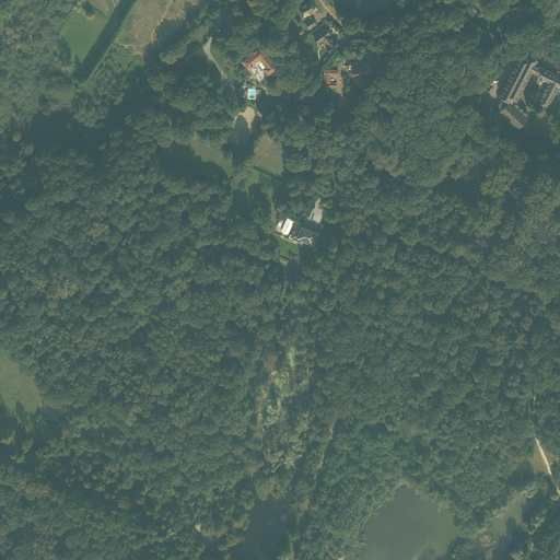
[(237,0),(236,0),(236,1),(232,7),(231,8),(235,11),(242,3),(237,0)]
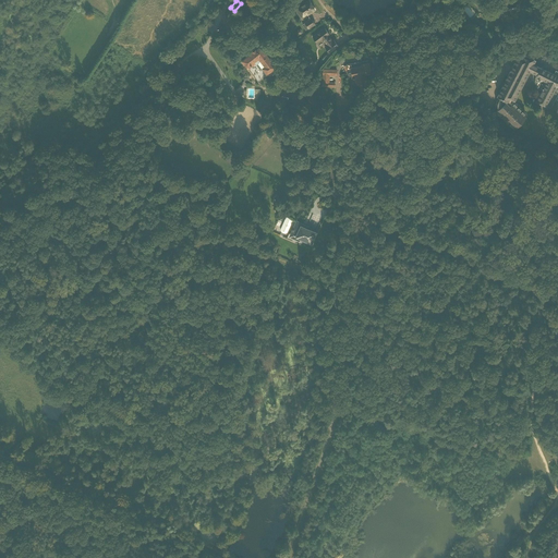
[(305,4),(299,8),(295,10),(301,17),(315,9),(308,0),(304,3),(305,4)]
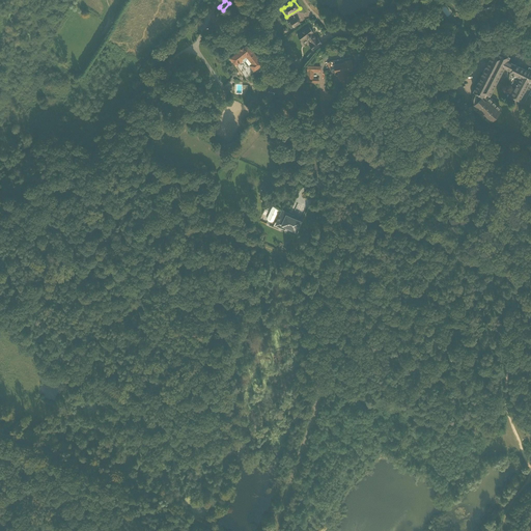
[(481,14),(494,9),(493,8),(494,7),(493,4),(491,5),(488,0),(485,0),(476,3),(479,12),(481,12),(481,14)]
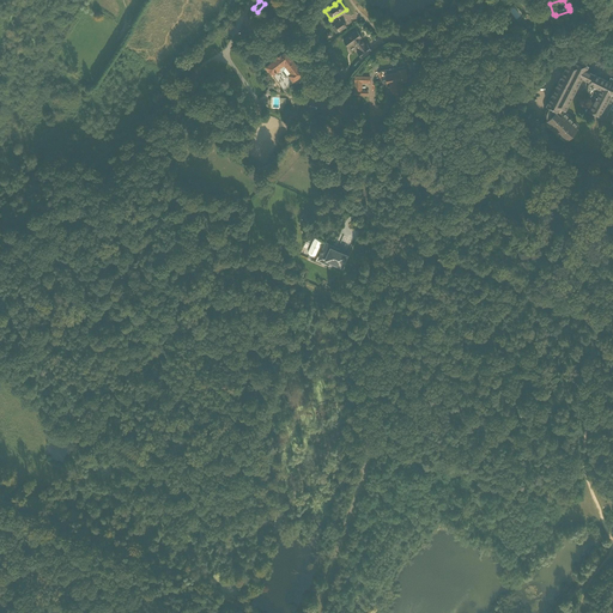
[(343,20),(335,25),(337,26),(338,30),(339,31),(346,26),(343,20)]
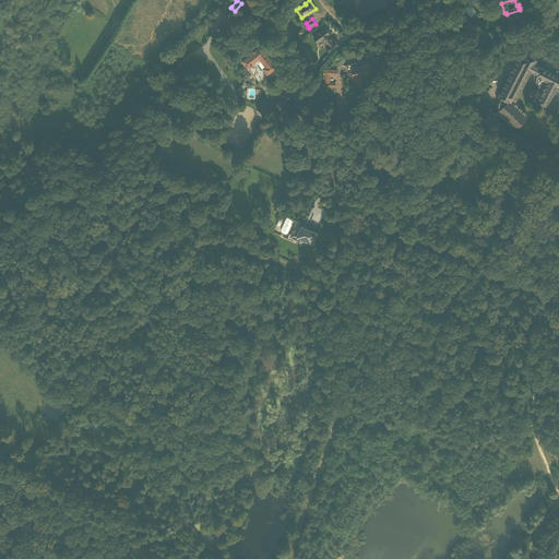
[(528,23),(520,20),(518,27),(526,31),(528,23)]
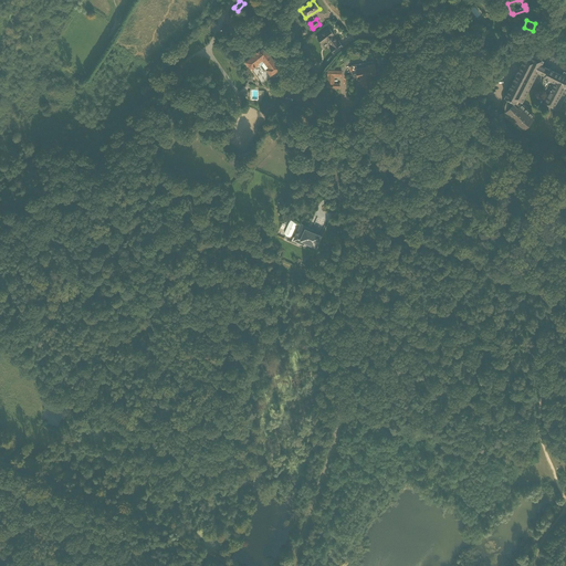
[(334,53),(343,46),(338,41),(337,41),(333,35),(334,34),(329,28),(317,38),(322,43),(323,43),(327,40),(332,45),(329,48),(334,53)]
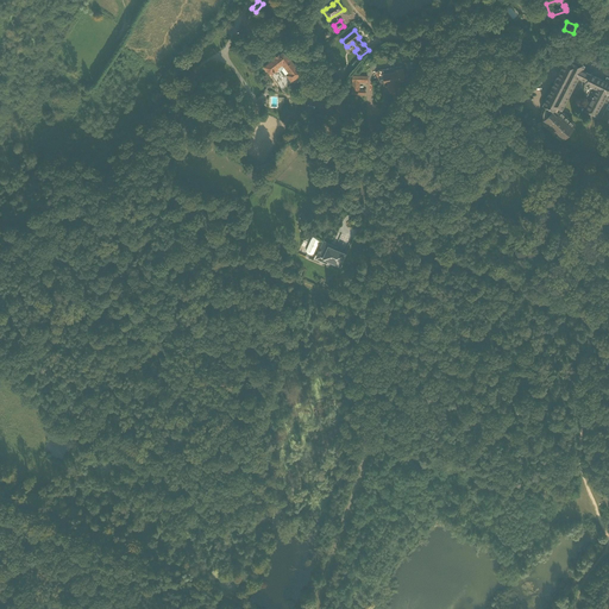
[(264,58),(268,63),(264,67),(270,75),(271,74),(272,75),(282,88),(290,82),(292,82),(302,75),(284,51),(275,58),(270,54),(264,58)]
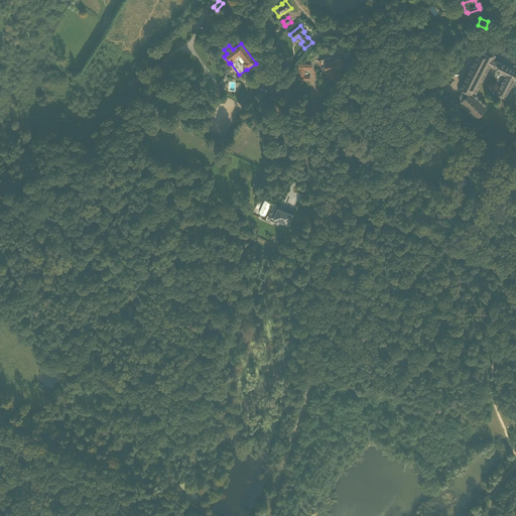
[(484,53),(480,51),(461,88),(462,89),(460,94),(459,95),(459,96),(459,97),(459,98),(460,99),(460,100),(460,101),(461,101),(460,103),(475,117),(477,115),(478,117),(486,109),(484,107),(486,105),(475,94),(474,96),(472,94),(474,91),(476,92),(483,77),(494,83),(494,82),(495,83),(493,84),(496,86),(497,87),(499,88),(497,92),(505,97),(508,91),(512,93),(515,84),(515,67),(514,70),(493,58),(495,54),(486,50),(484,53)]
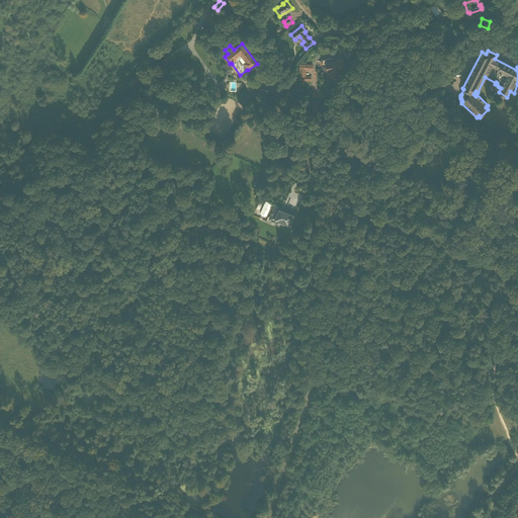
[(312,76),(307,76),(307,71),(313,71),(313,65),(299,64),(299,80),(311,81),(312,76)]
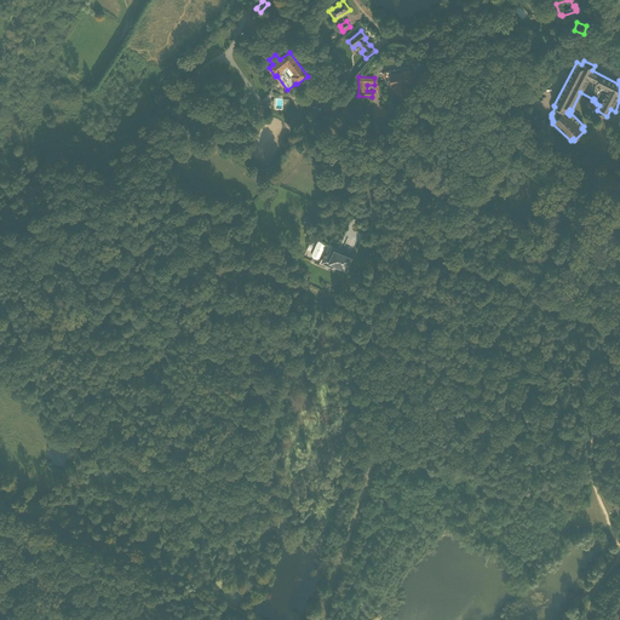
[(210,124),(220,110),(212,103),(201,118),(210,124)]
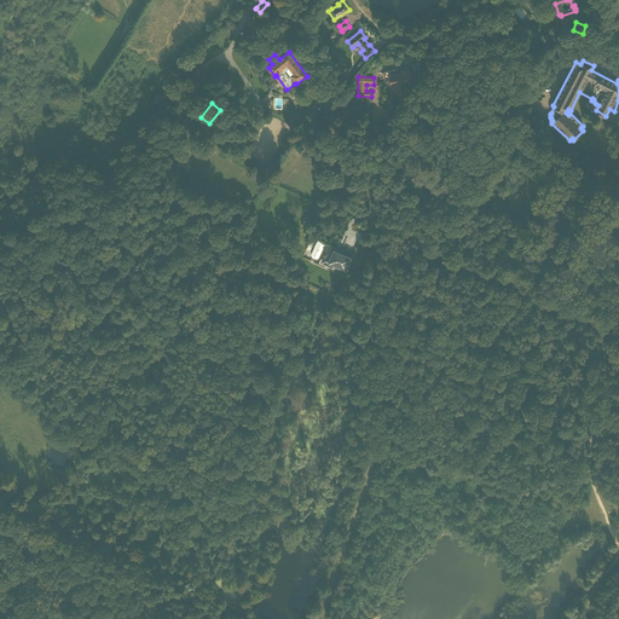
[(198,208),(200,207),(196,204),(195,206),(191,203),(191,202),(189,200),(187,197),(184,201),(185,203),(189,207),(185,212),(198,219),(207,227),(213,221),(207,213),(206,214),(203,212),(198,208)]
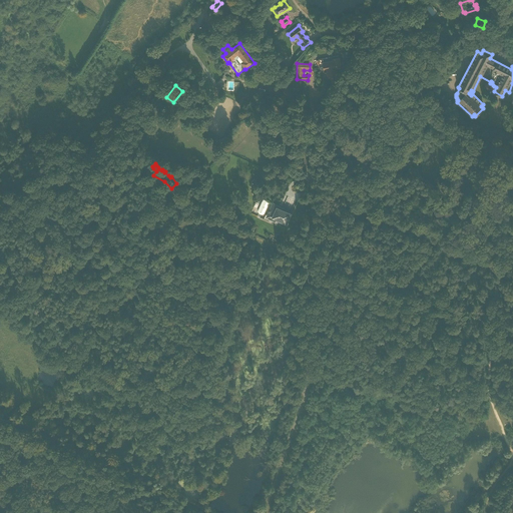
[(270,202),(263,199),(258,210),(259,212),(260,213),(261,214),(263,214),(265,213),(270,202)]
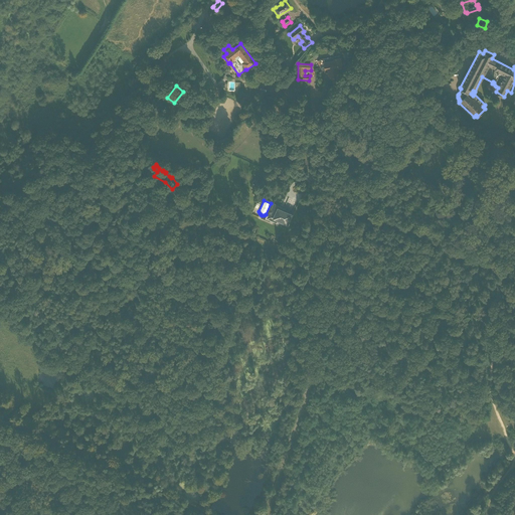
[(284,208),(274,204),(271,211),(270,212),(271,212),(269,215),(288,224),(292,214),(284,210),(284,208)]
